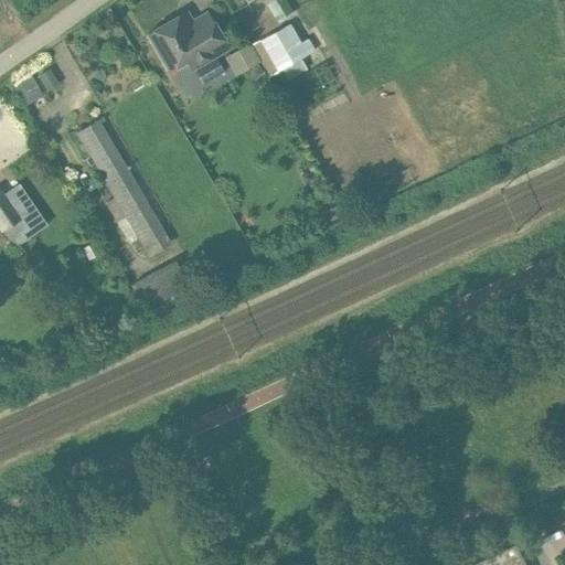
[(286,0),(264,0),(277,23),(294,13),(286,0)]
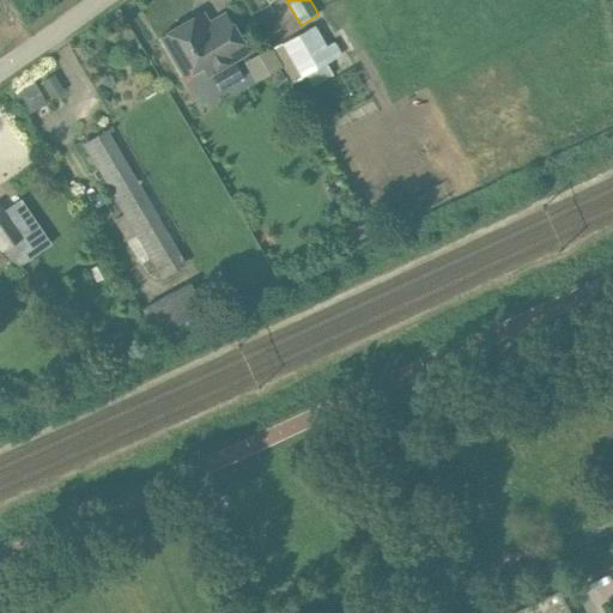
[(208,24),(202,13),(161,37),(184,77),(202,66),(208,76),(248,53),(225,13),(208,24)]
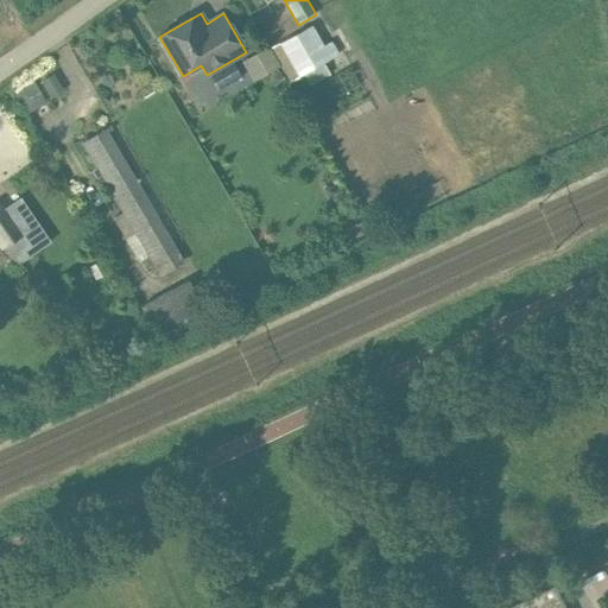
[(291,78),(303,73),(305,76),(325,65),(323,61),(325,59),(308,26),(273,46),(291,78)]
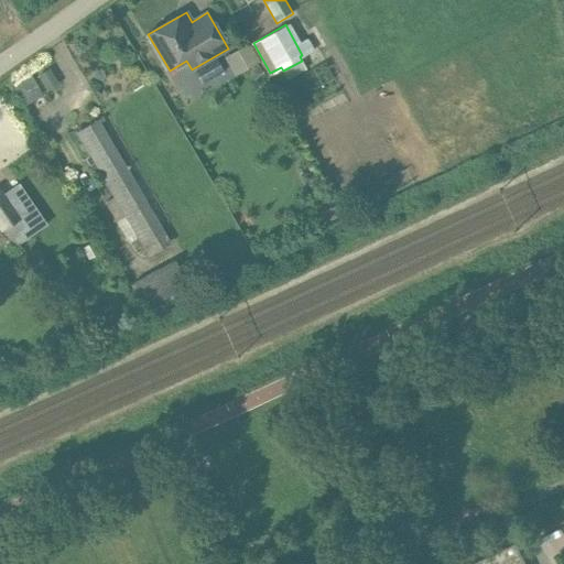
[(248,44),(236,52),(246,68),(259,62),(248,44)]
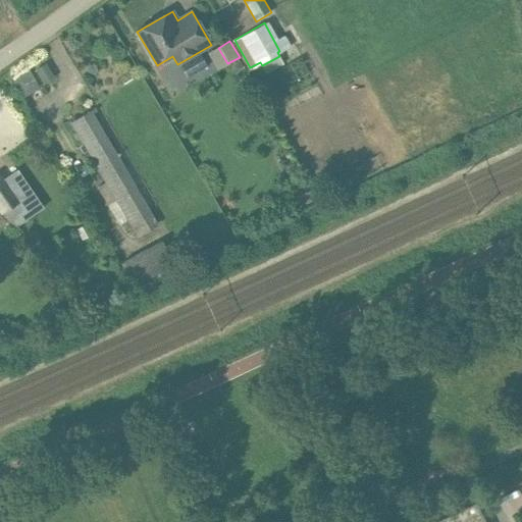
[(15,80),(30,97),(45,84),(30,66),(15,80)]
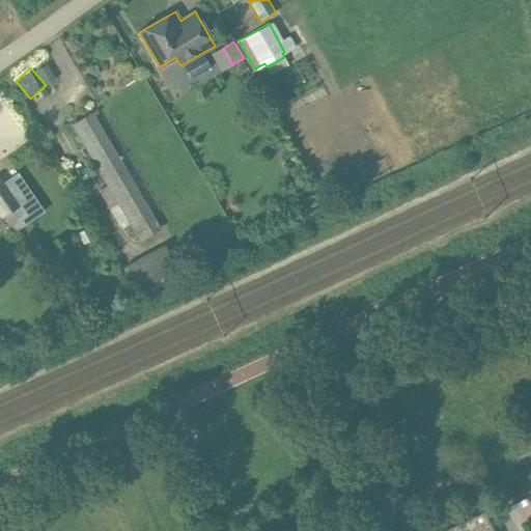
[(96,113),(95,112),(73,126),(140,240),(160,228),(92,115),(96,113)]
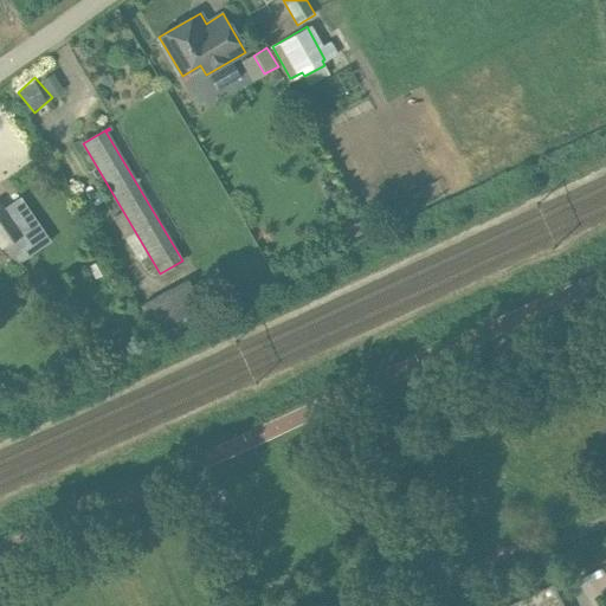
[(32,253),(0,205),(0,244),(14,265),(32,253)]
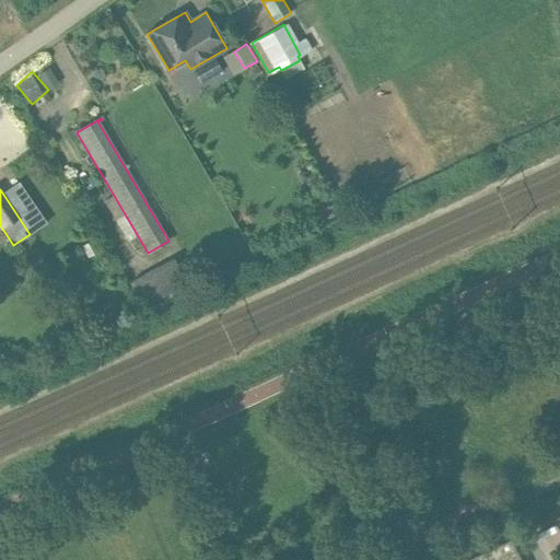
[(317,212),(322,222),(339,214),(334,205),(317,212)]
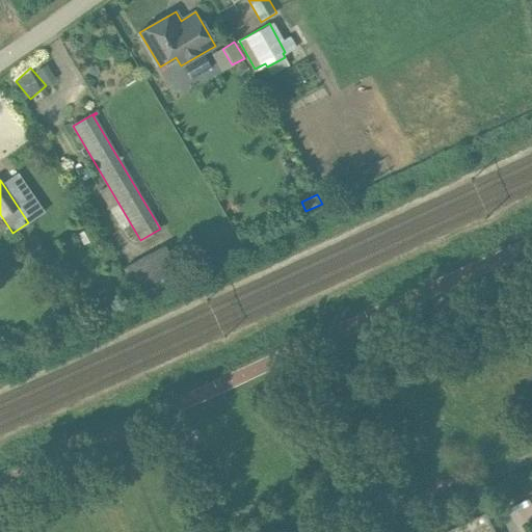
[(179,268),(165,245),(124,268),(132,283),(137,292),(179,268)]
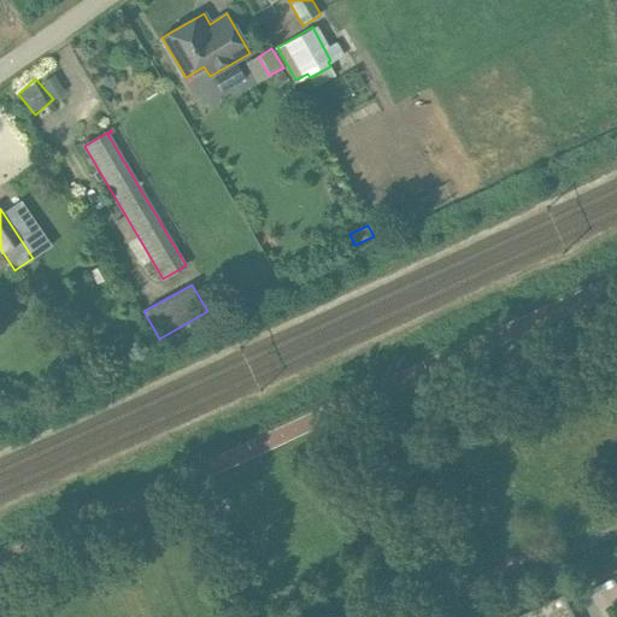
[(527,612),(528,616),(575,616),(564,594),(542,605),(527,612)]
